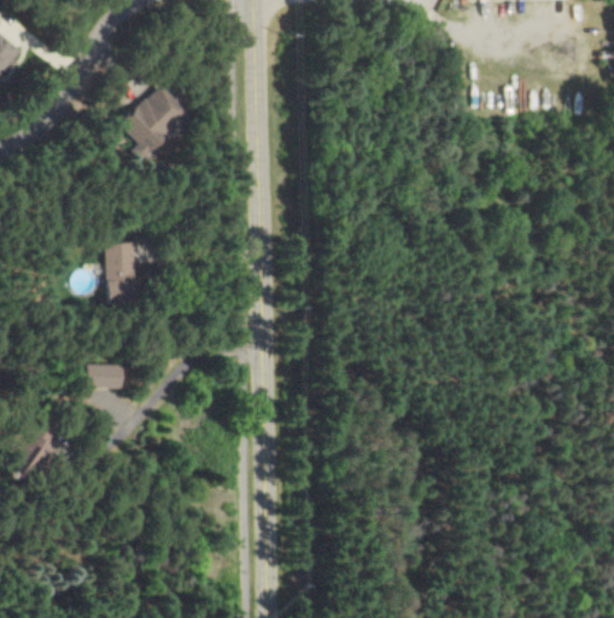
[(0,81),(23,50),(0,33),(0,81)]
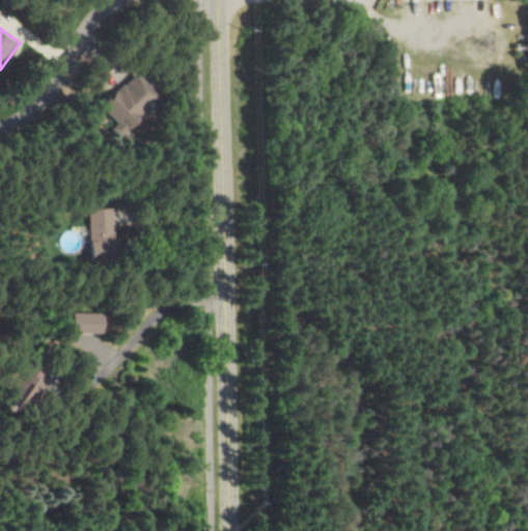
[(120,137),(162,99),(138,73),(103,106),(119,123),(113,130),(120,137)]
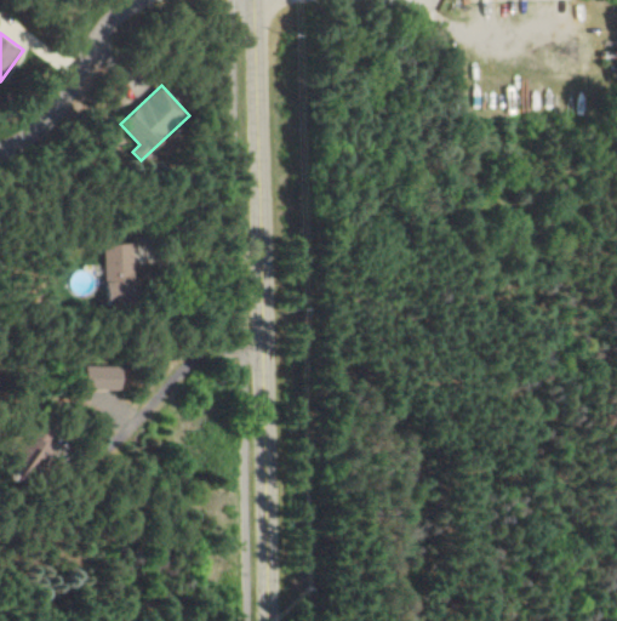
[(106,245),(107,301),(136,300),(135,245),(106,245)]
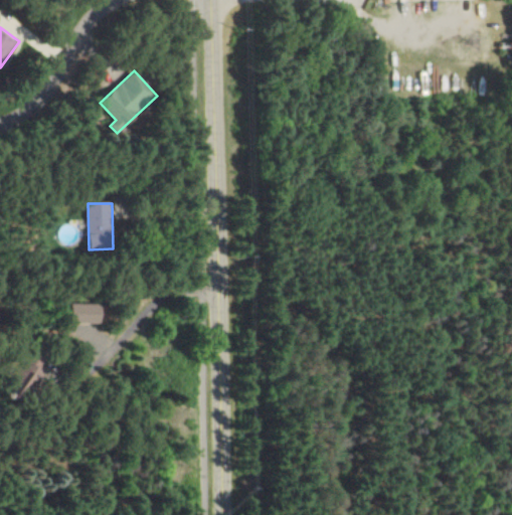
[(72,323),(104,323),(103,304),(71,304),(72,323)]
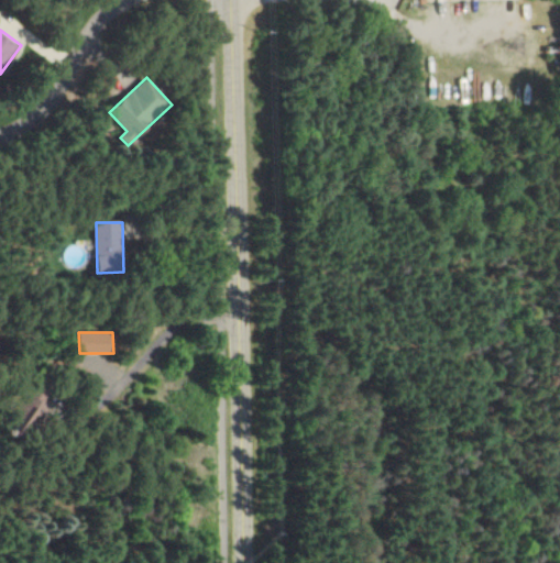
[(15,429),(25,438),(48,410),(39,401),(15,429)]
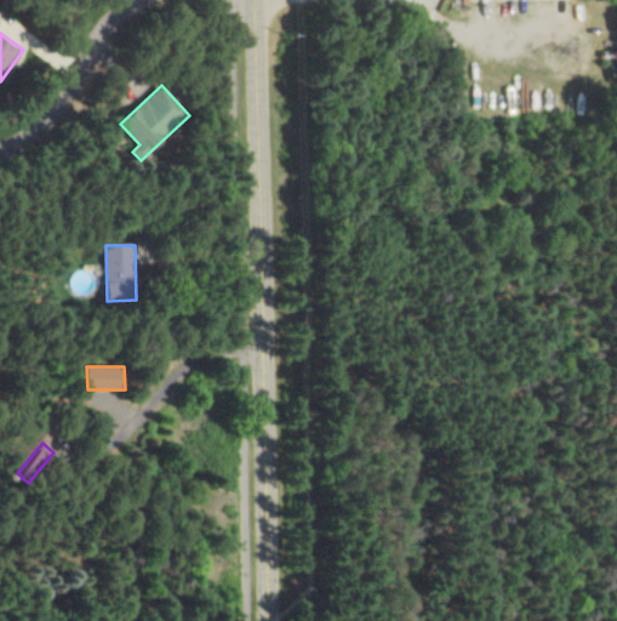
All buildings are outlined.
